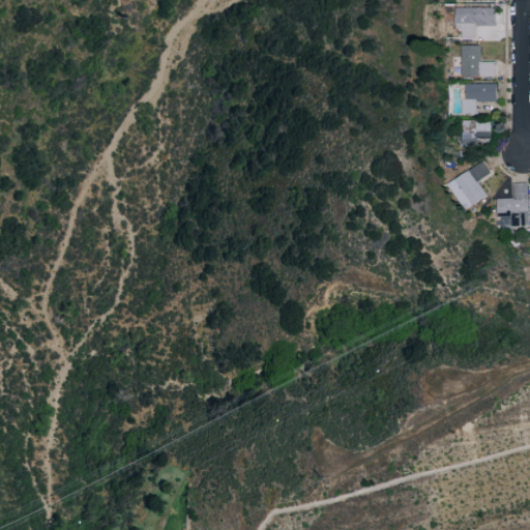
[(477,25),(496,26),(497,8),(458,7),(458,30),(464,30),(463,38),(477,38),(477,25)]
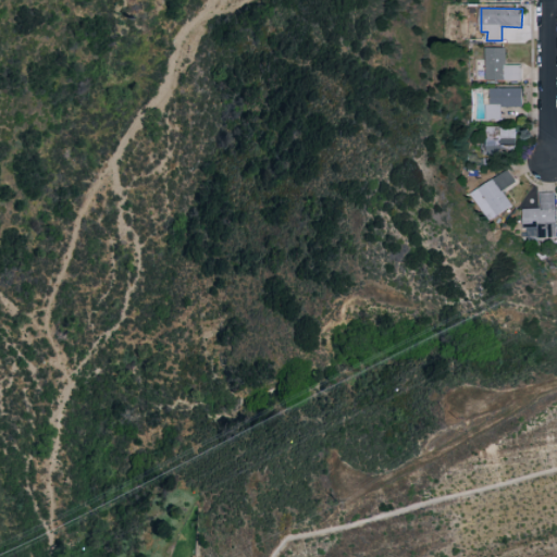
[(487,121),(503,120),(503,106),(523,106),(522,87),(492,88),(492,104),(486,106),(487,121)]
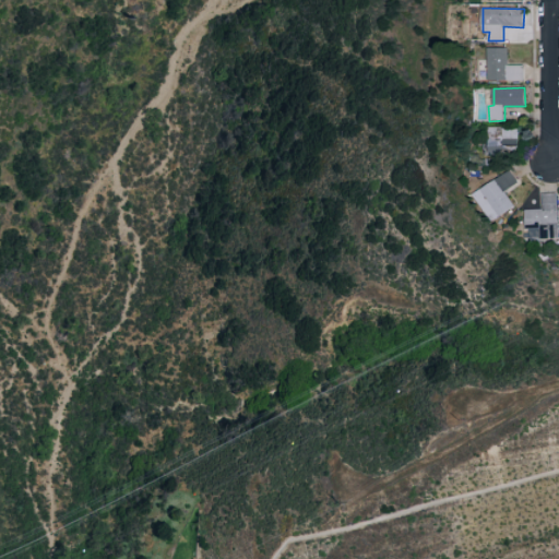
[(488,155),(518,155),(519,128),(488,127),(488,155)]
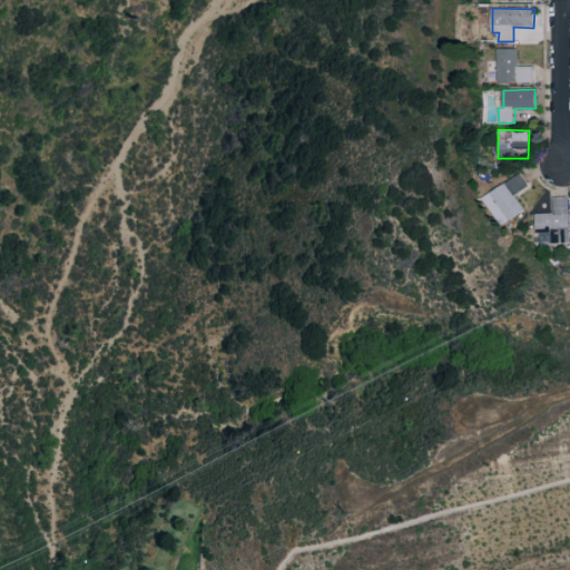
[(528,186),(521,174),(489,193),(494,203),(489,206),(501,225),(524,210),(514,195),(528,186)]
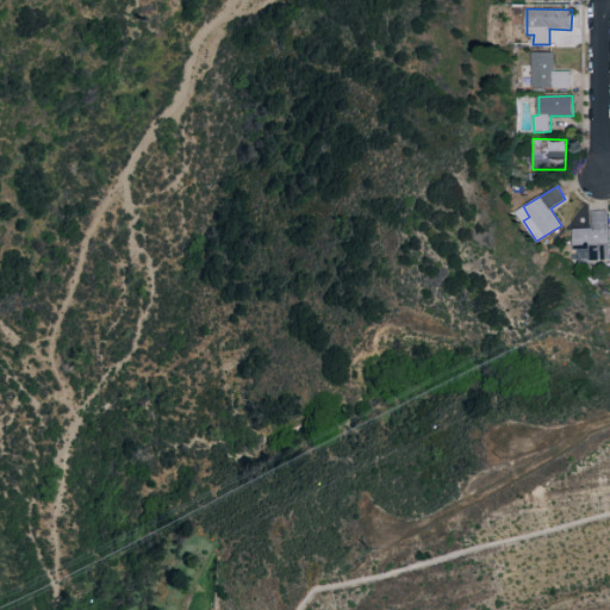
[(573,229),(574,261),(609,260),(607,210),(590,211),(591,228),(573,229)]
